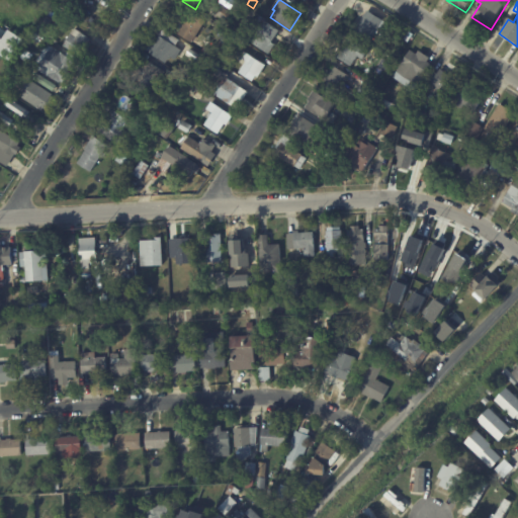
[(227,22),(217,17),(223,8),(232,13),(227,22)]
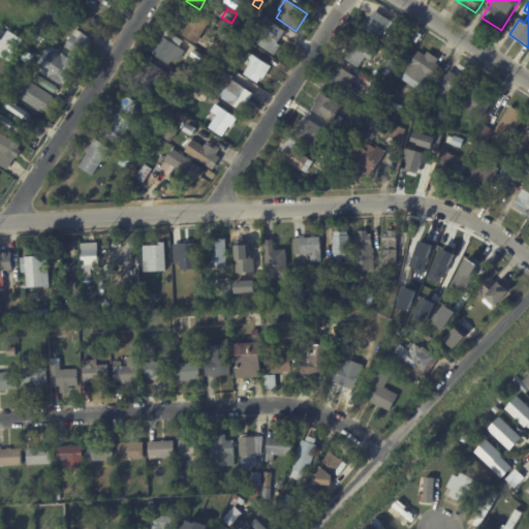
[(269,19),(265,26),(260,23),(261,22),(254,17),(257,11),(269,19)]
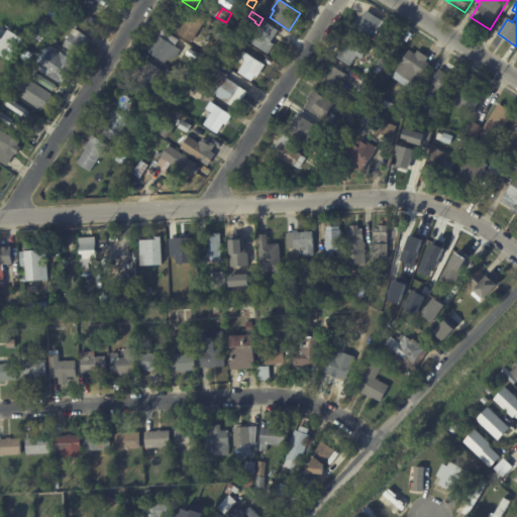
[(379,19),(389,26),(376,46),(353,33),(367,12),(379,19)]
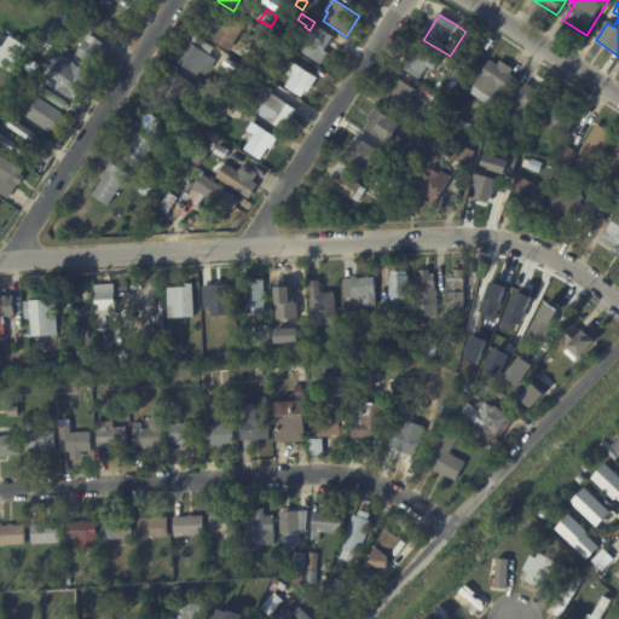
[(230,17),(247,27),(231,52),(214,42),(229,16),(230,17)]
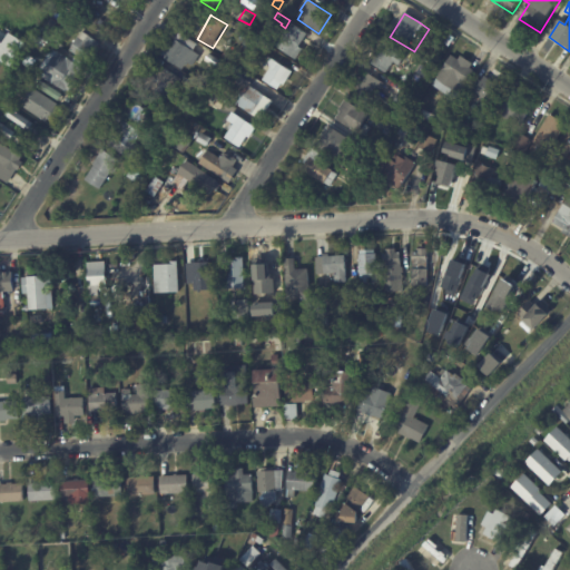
[(48,26),(52,19),(58,22),(53,30),(48,26)]
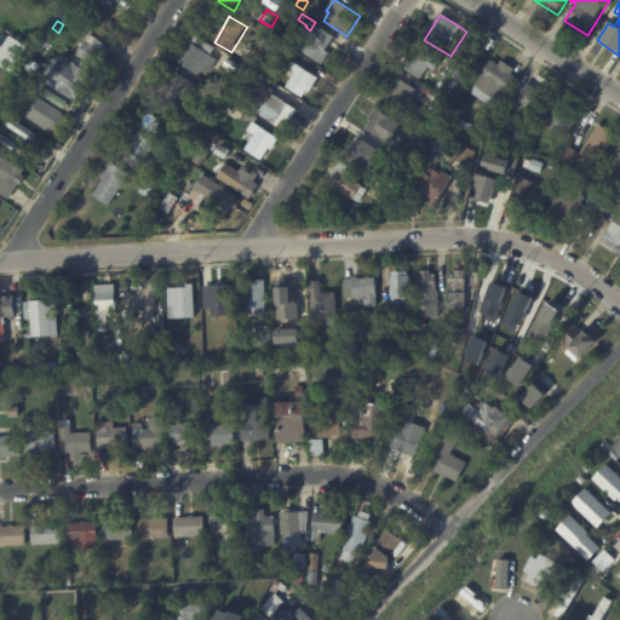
[(336,38),(327,51),(331,53),(323,64),(302,50),(319,26),(336,38)]
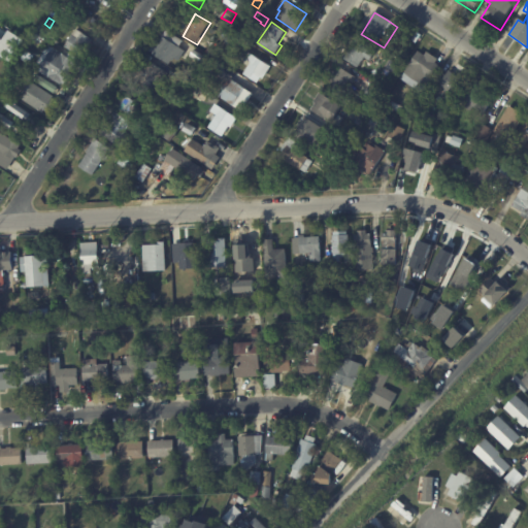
[(43,26),(47,29),(44,35),(39,32),(43,26)]
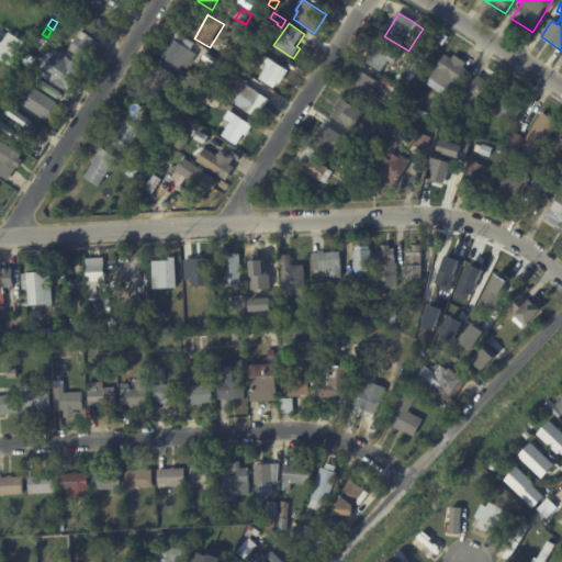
[(3,42),(0,40),(0,58),(12,65),(24,41),(8,32),(3,42)]
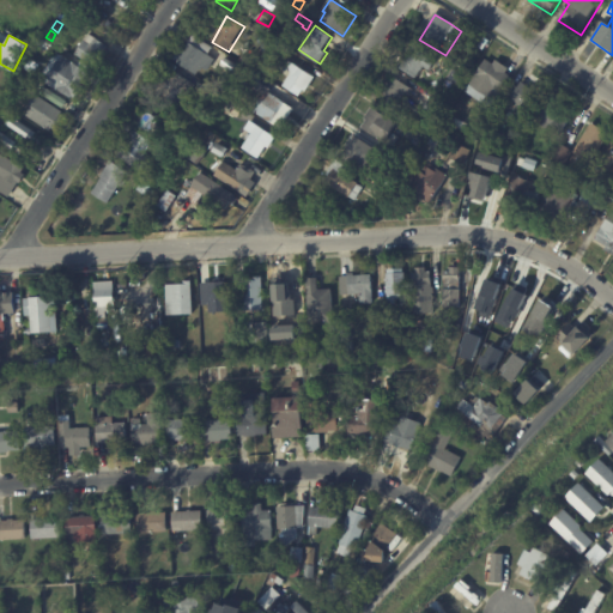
[(90,36),(105,46),(93,67),(76,55),(87,35),(90,36)]
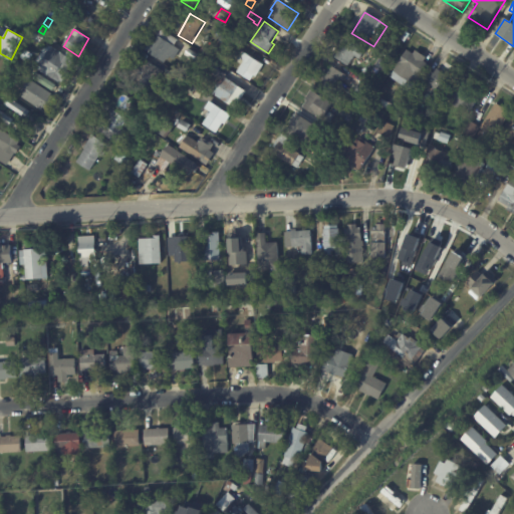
[(165,32),(178,40),(174,47),(181,51),(175,60),(169,57),(165,63),(148,53),(148,52),(146,50),(152,40),(155,42),(162,30),(165,32)]
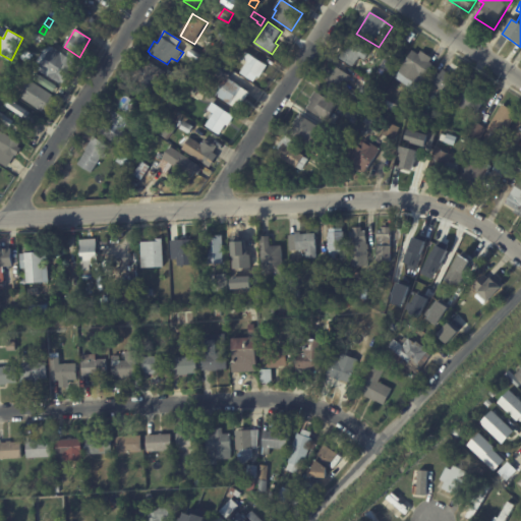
[(36,33),(43,38),(38,44),(31,40),(36,33)]
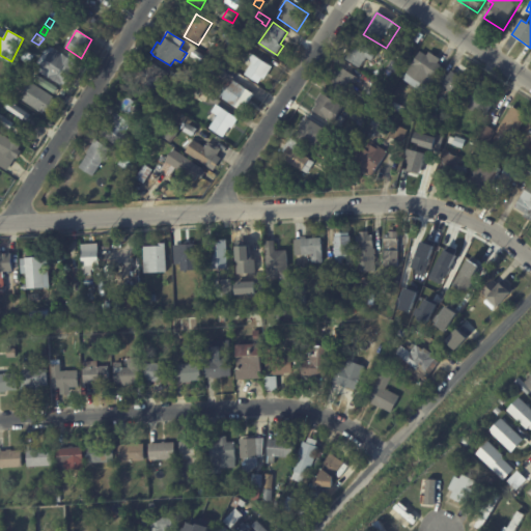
[(244,42),(239,51),(226,44),(231,34),(244,42)]
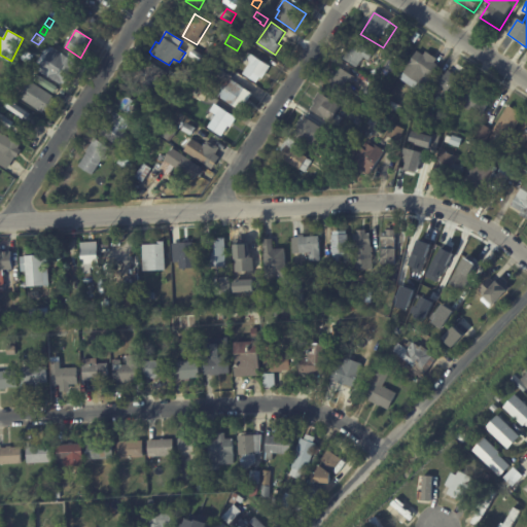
[(19,40),(26,44),(23,48),(16,44),(19,40)]
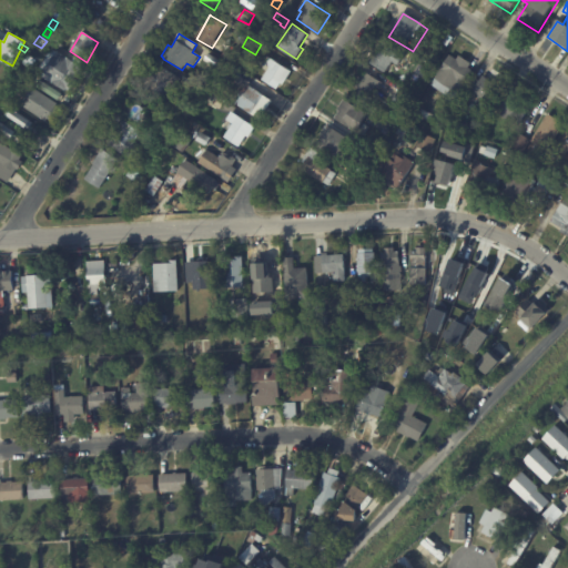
[(393,52),(403,59),(398,67),(393,63),(385,74),(371,64),(383,46),(393,52)]
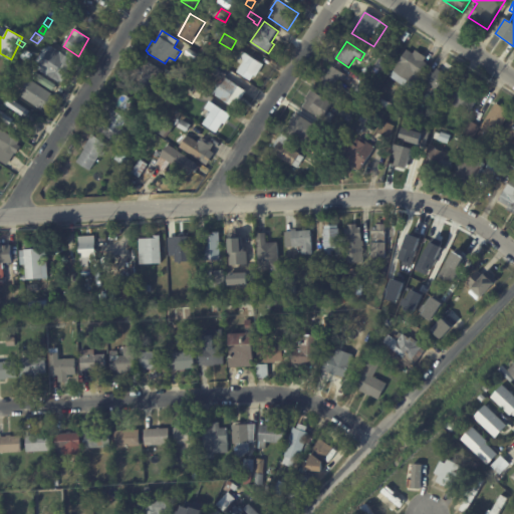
[(201,52),(206,43),(213,47),(207,56),(201,52)]
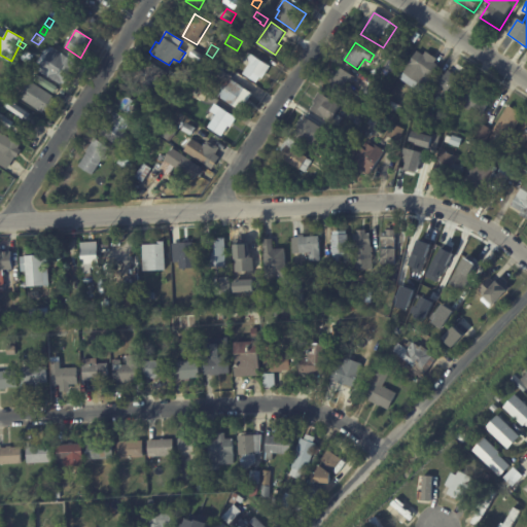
[(54,48),(75,63),(68,73),(72,75),(65,85),(61,83),(60,85),(38,72),(39,71),(33,67),(43,53),(48,57),(54,48)]
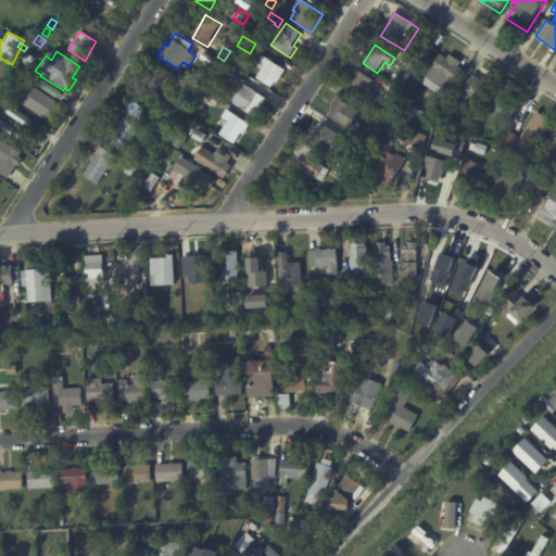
[(207,55),(217,62),(213,68),(201,61),(205,53),(207,55)]
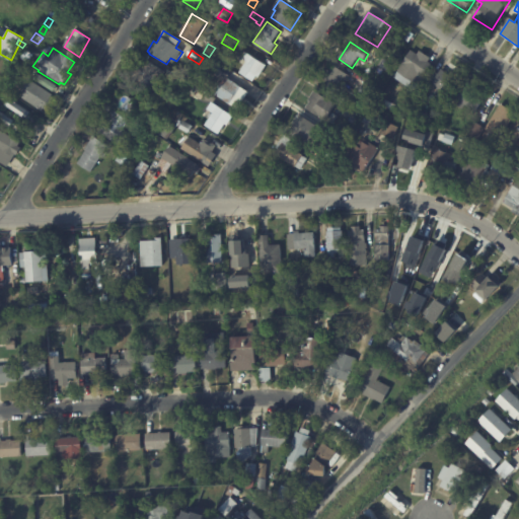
[(396,52),(402,56),(399,61),(393,57),(396,52)]
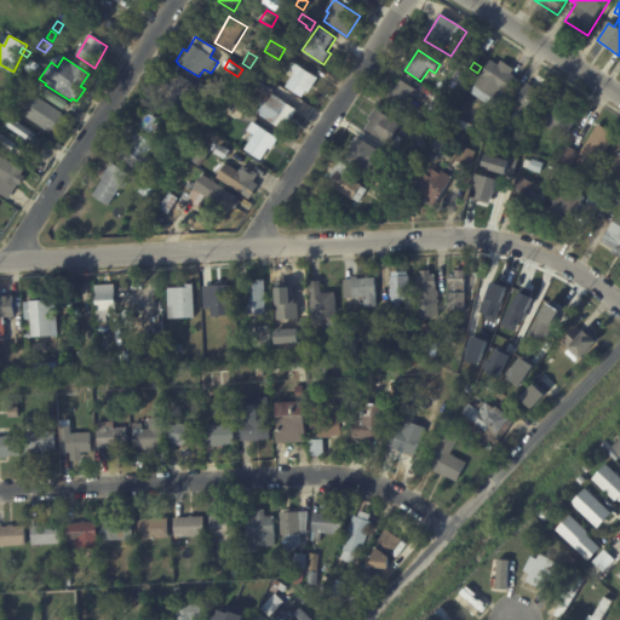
[(511,68),(515,70),(512,75),(517,79),(501,104),(500,103),(495,110),(471,95),(492,62),(501,69),(505,64),(511,68)]
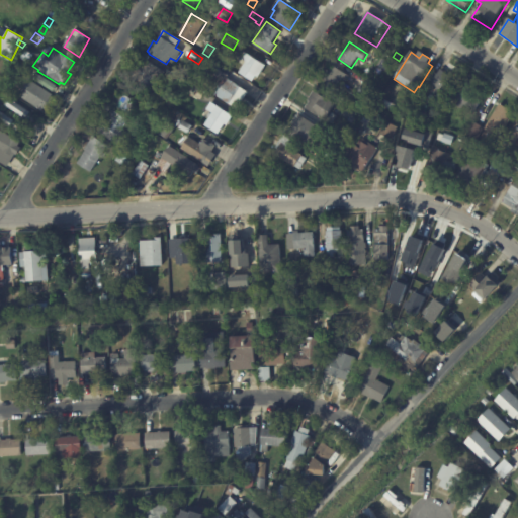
[(248,56),(266,67),(259,79),(256,77),(253,83),(239,74),(246,63),(242,61),(246,55),(248,56)]
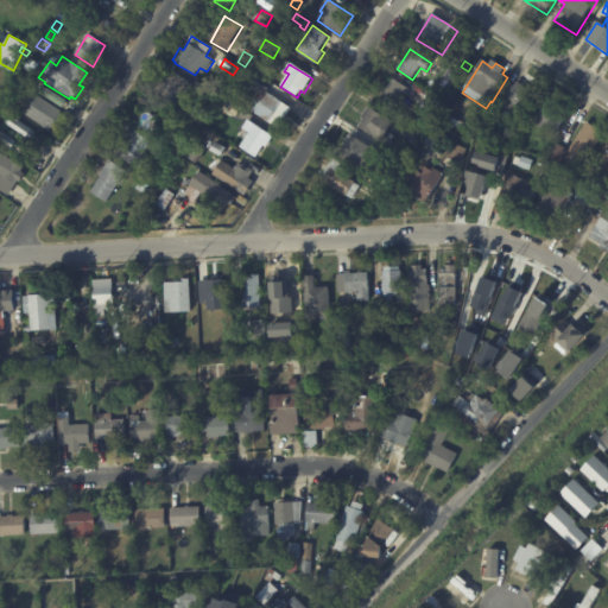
[(184,78),(194,84),(181,107),(157,92),(160,87),(156,84),(162,77),(165,80),(170,70),(184,78)]
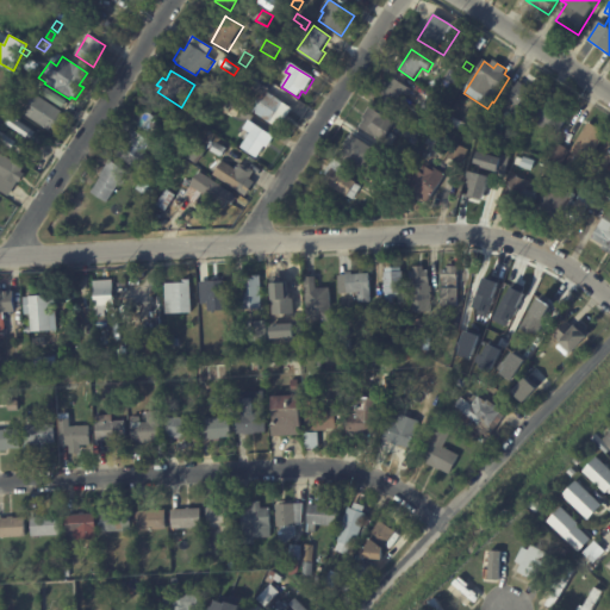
[(261,80),(257,86),(242,76),(246,70),(261,80)]
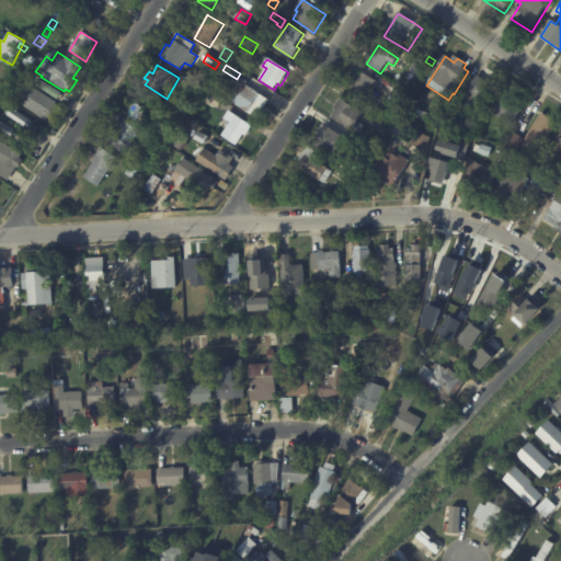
[(34,77),(29,88),(13,79),(20,68),(34,77)]
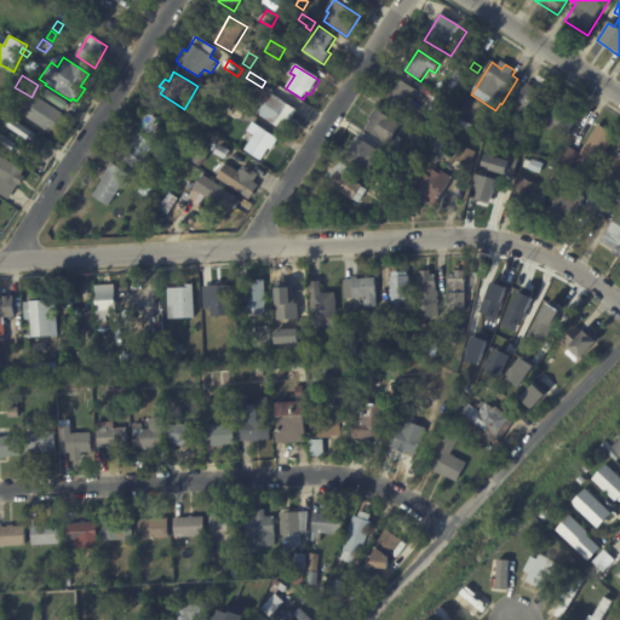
[(415,97),(414,98),(408,95),(399,109),(385,101),(391,91),(389,90),(392,85),(395,86),(399,80),(418,92),(415,97)]
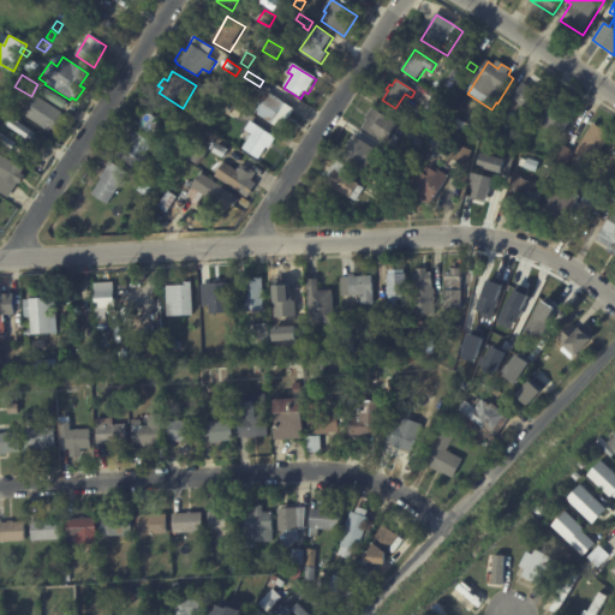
[(530,82),(544,91),(531,111),(514,100),(526,79),(530,82)]
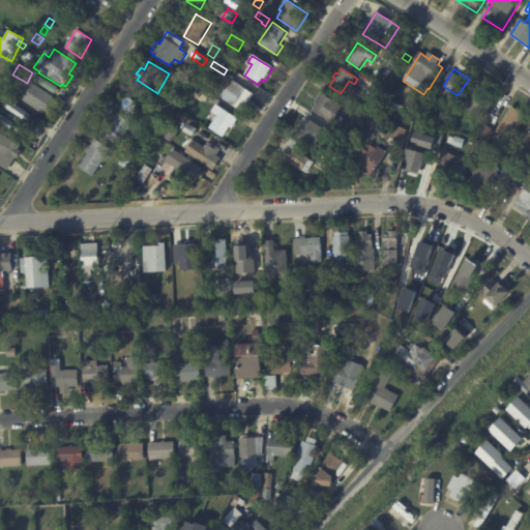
[(37,76),(57,88),(54,94),(33,81),(36,76),(37,76)]
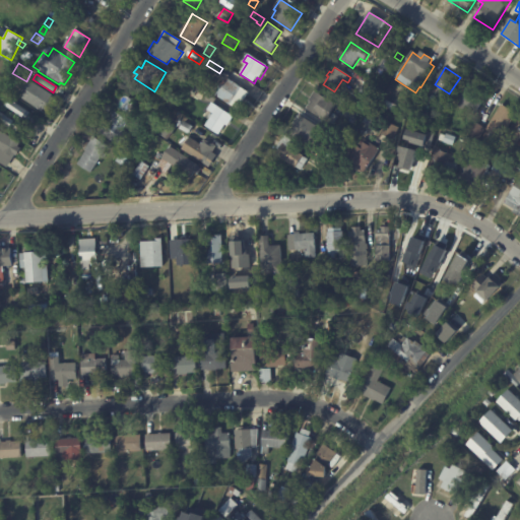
[(249,94),(239,111),(215,95),(226,78),(250,93),(249,94)]
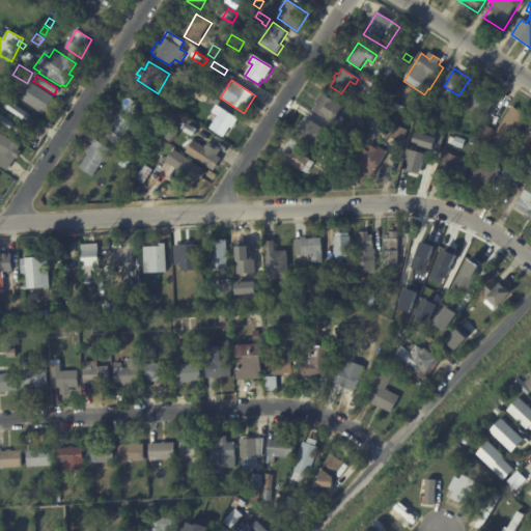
[(52,96),(54,98),(53,100),(56,103),(48,115),(45,112),(44,115),(22,101),(25,96),(24,95),(27,90),(25,89),(30,82),(52,96)]
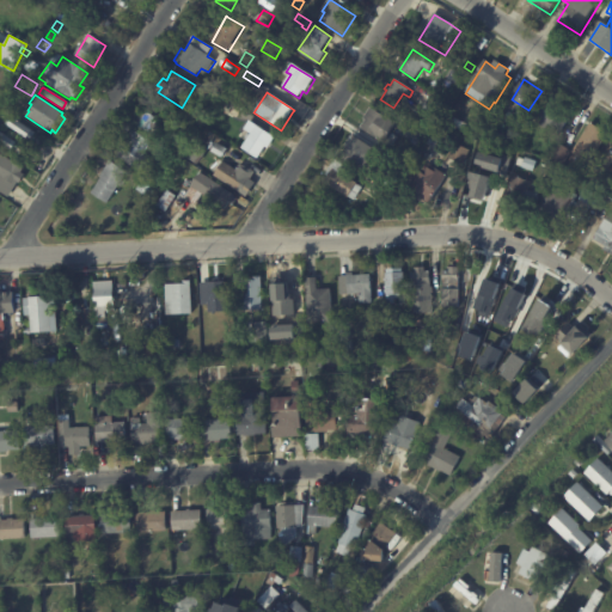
[(433,97),(447,106),(439,120),(423,110),(432,97),(433,97)]
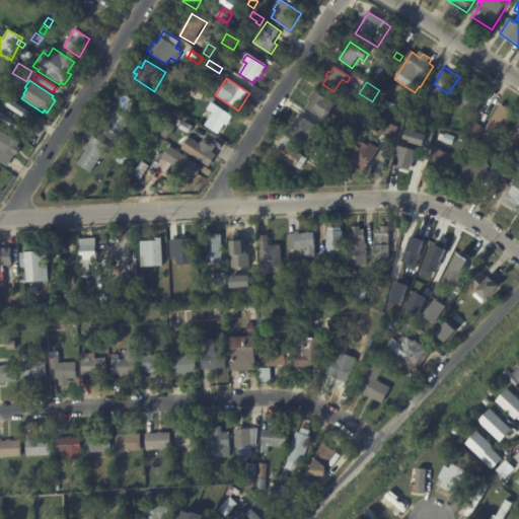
[(460,84),(486,99),(476,113),(466,106),(459,102),(452,97),(460,84)]
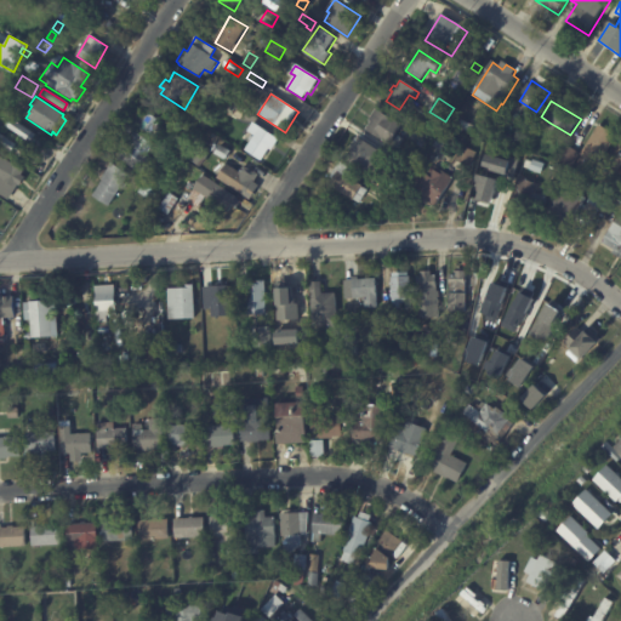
[(235,108),(237,108),(233,114),(223,108),(227,102),(235,108)]
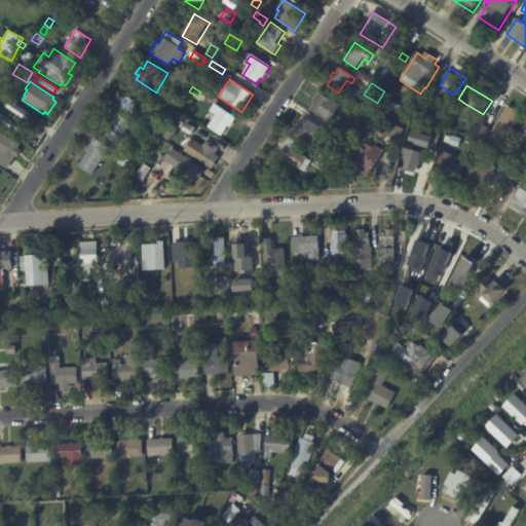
[(10,98),(4,106),(0,103),(0,95),(2,92),(10,98)]
